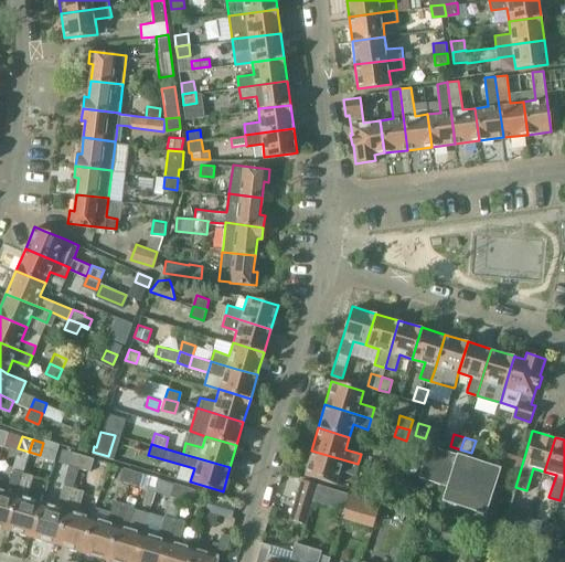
[(428,446),(423,465),(430,467),(426,478),(447,485),(443,500),(484,513),(499,468),(428,446)]
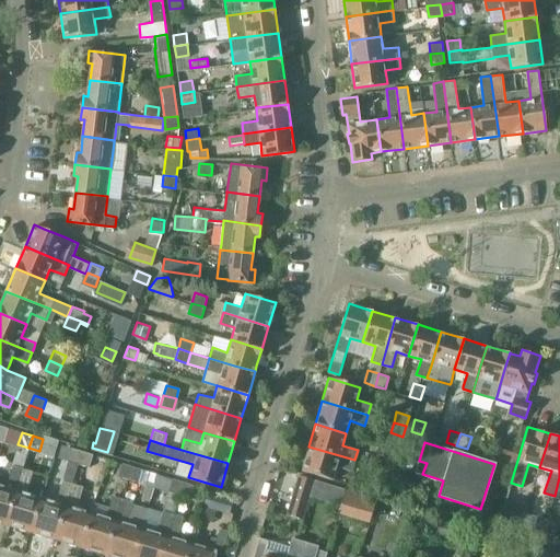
[(308,447),(301,470),(333,479),(336,466),(351,472),(354,460),(308,447)]
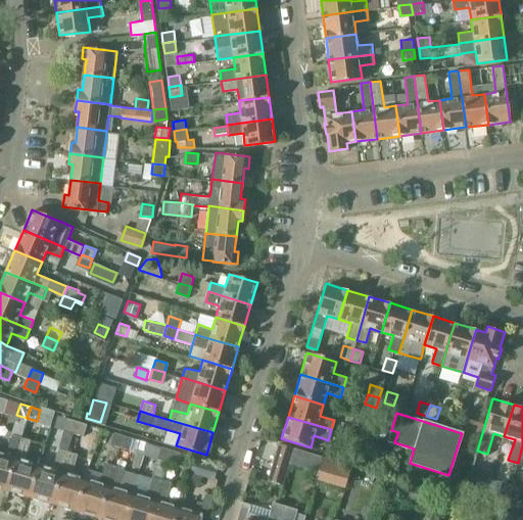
[(74,432),(77,421),(67,418),(63,429),(74,432)]
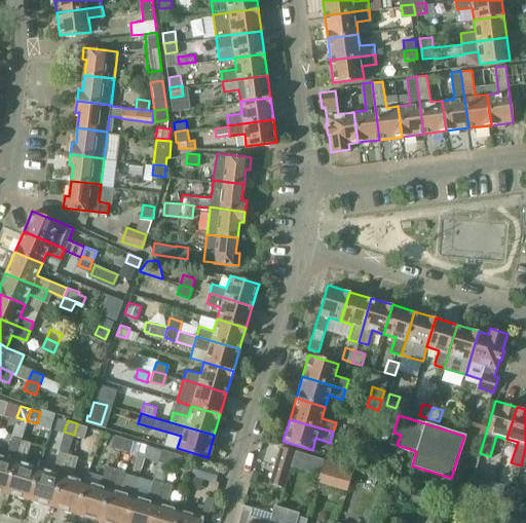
[(486,425),(468,420),(464,435),(482,440),(486,425)]
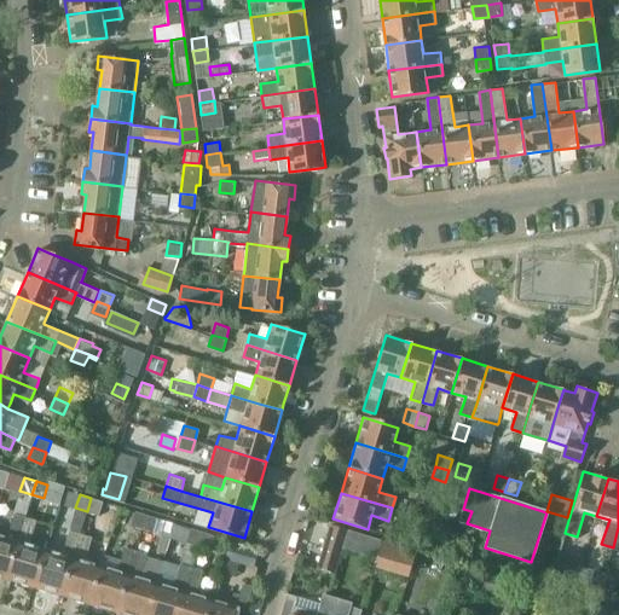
[(102,502),(91,498),(87,511),(98,515),(102,502)]
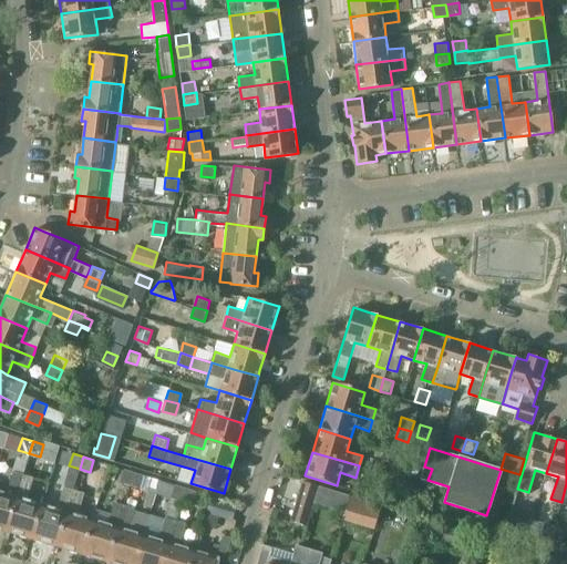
[(392,464),(390,475),(402,479),(405,468),(392,464)]
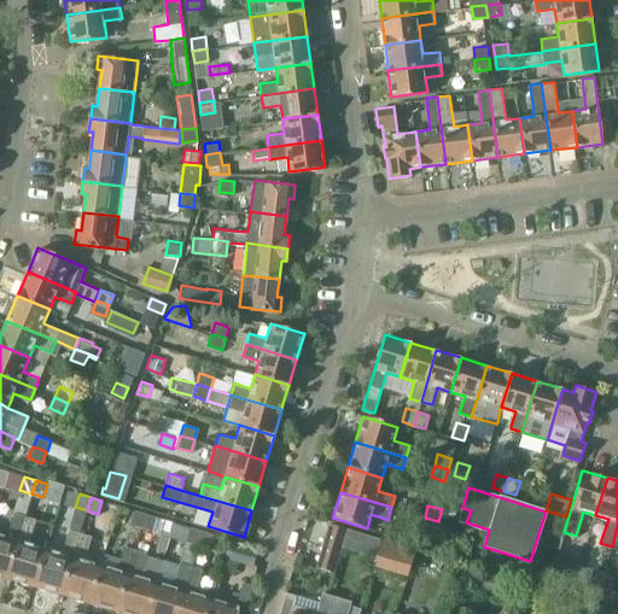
[(143,527),(146,514),(135,510),(132,525),(143,527)]
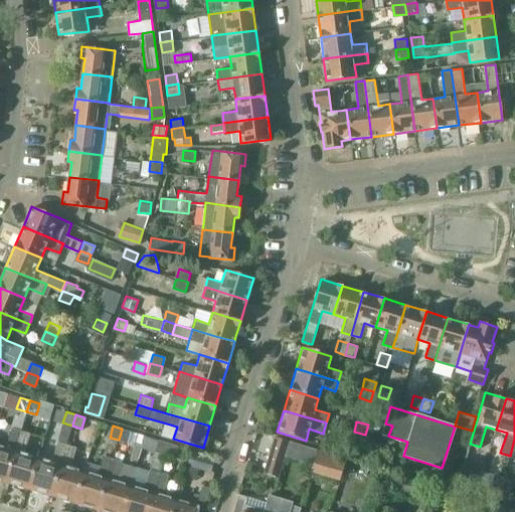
[(0,446),(0,478),(6,480),(21,431),(11,428),(5,448),(0,446)]
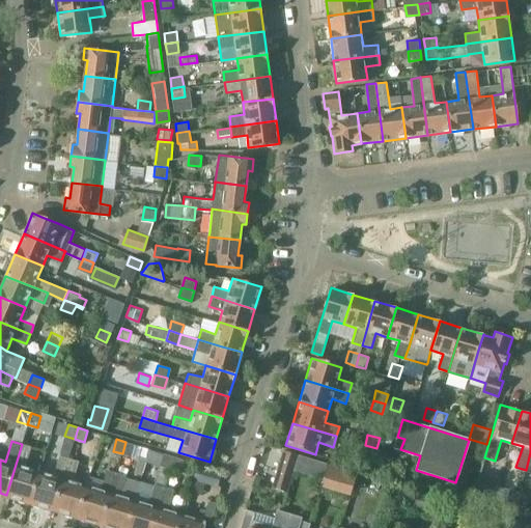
[(136,444),(126,442),(122,453),(132,456),(136,444)]
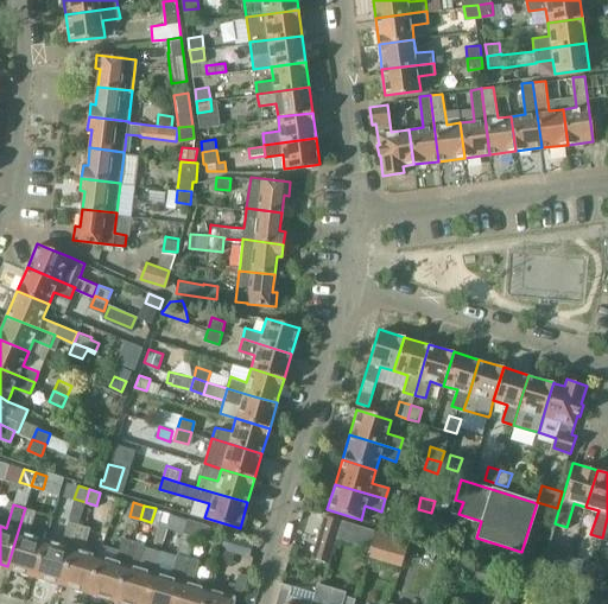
[(25,508),(7,566),(33,574),(44,538),(29,533),(36,510),(25,508)]
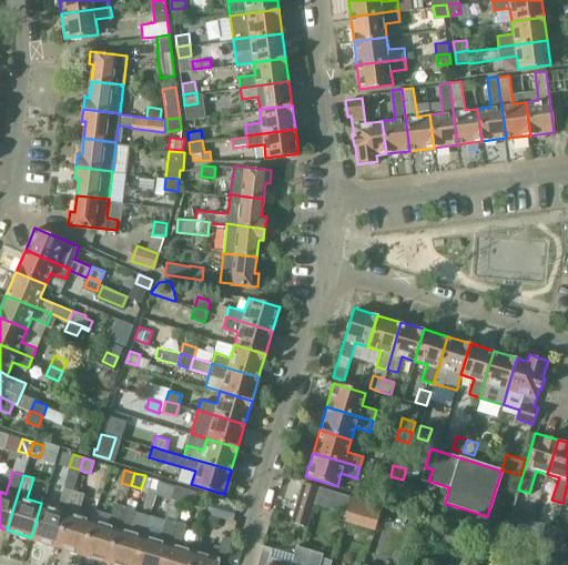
[(403,480),(391,476),(387,487),(399,491),(403,480)]
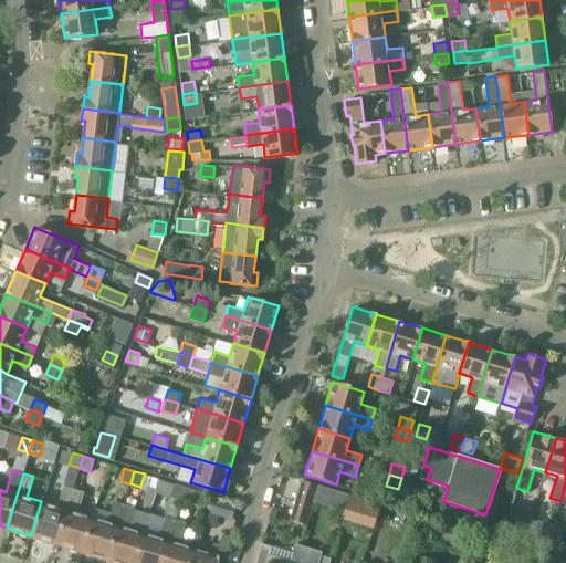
[(303,480),(291,520),(306,525),(318,485),(303,480)]
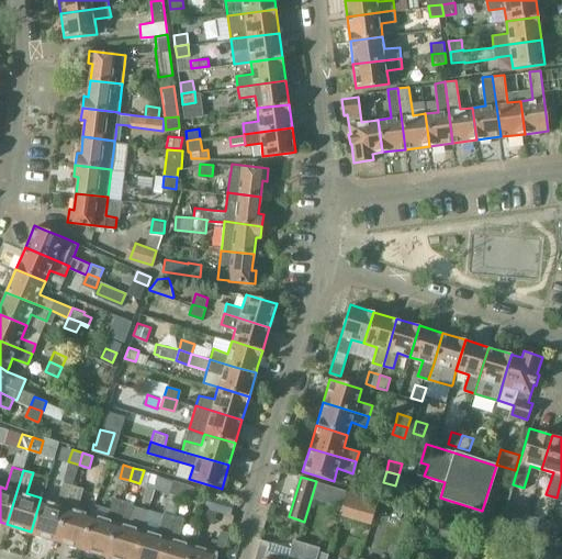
[(173,515),(180,495),(183,482),(173,479),(169,492),(164,513),(173,515)]
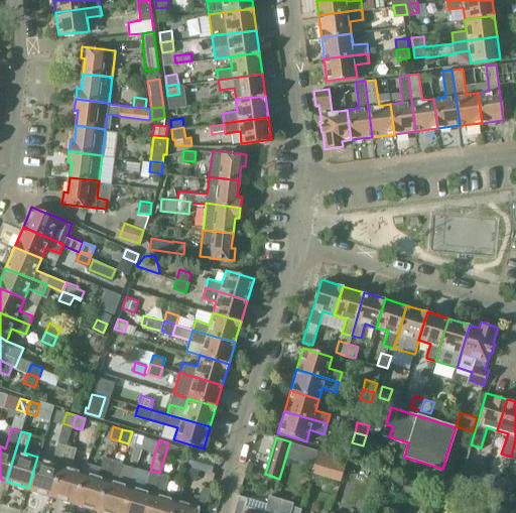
[(37,457),(28,488),(52,495),(68,444),(57,441),(51,461),(37,457)]
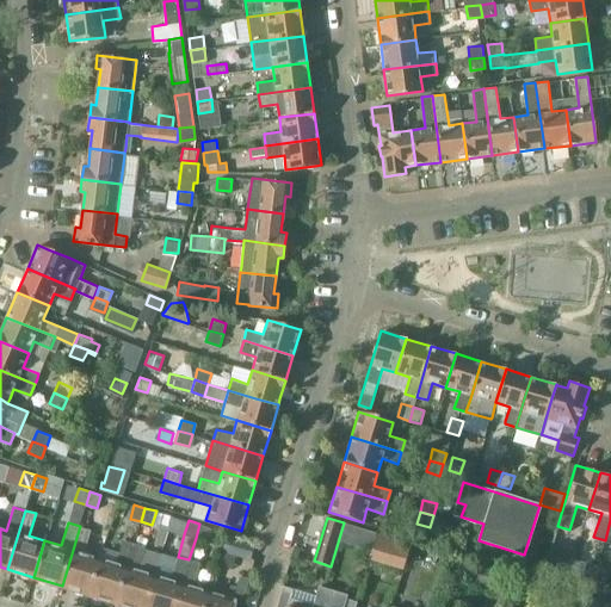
[(211,527),(199,524),(196,538),(207,542),(211,527)]
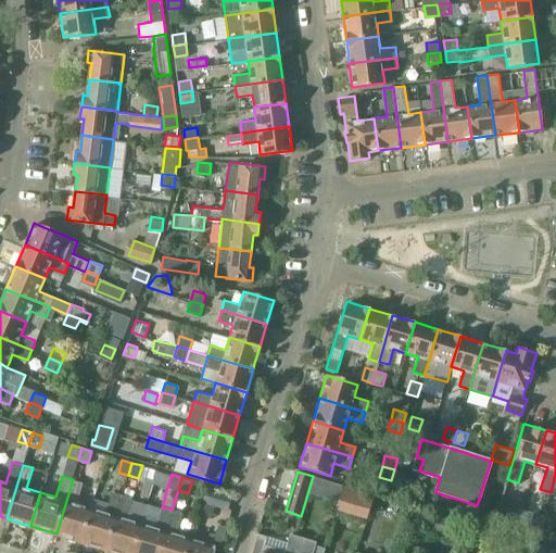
[(73,479),(57,533),(81,541),(91,508),(75,504),(83,482),(73,479)]
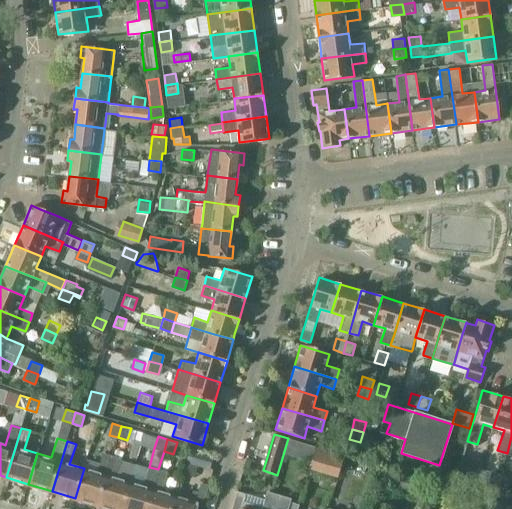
[(340,475),(346,455),(316,446),(311,465),(340,475)]
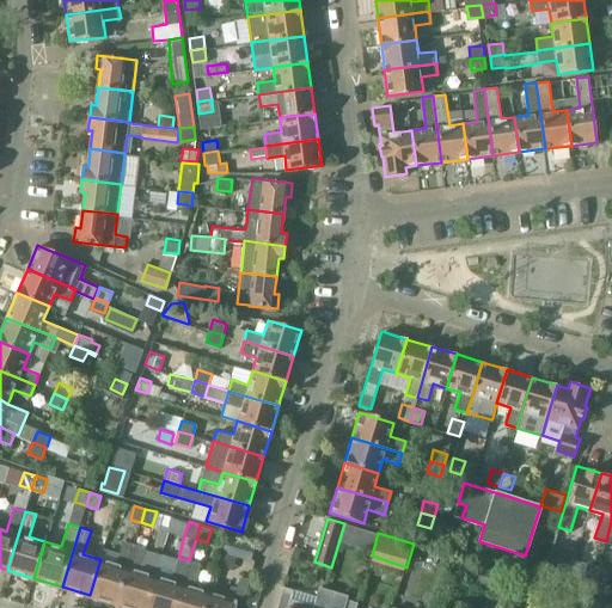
[(255,544),(226,535),(222,551),(251,559),(255,544)]
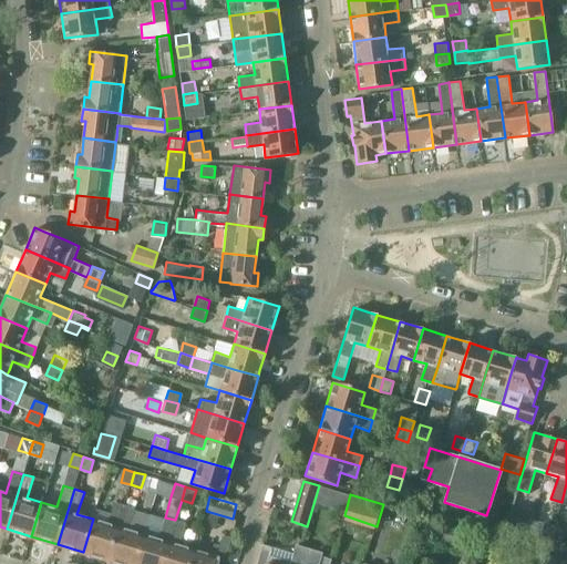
[(93,519),(83,552),(107,560),(124,504),(114,501),(107,523),(93,519)]
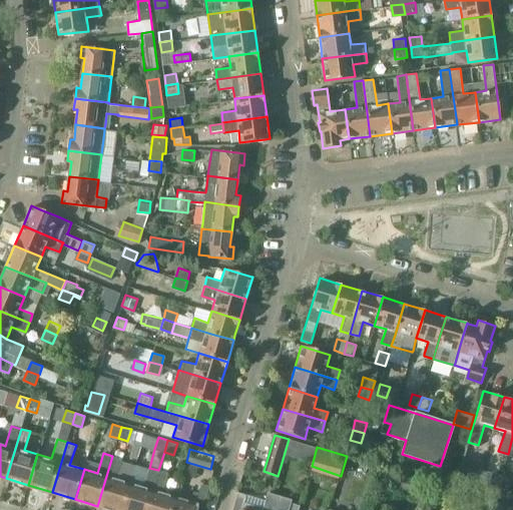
[(112,456),(97,506),(110,509),(120,509),(129,483),(135,465),(121,460),(121,459),(112,456)]
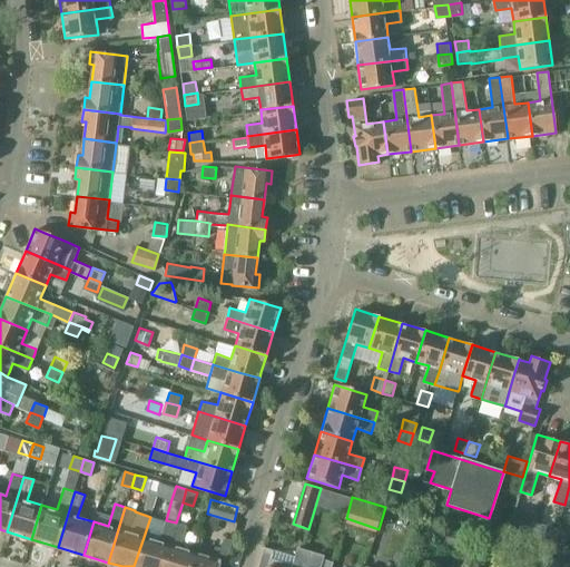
[(420,518),(430,521),(432,522),(435,512),(423,508),(420,518)]
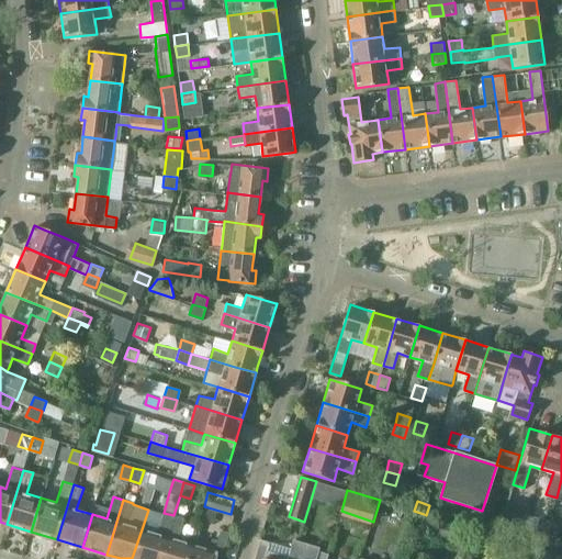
[(281,505),(271,502),(268,511),(279,514),(281,505)]
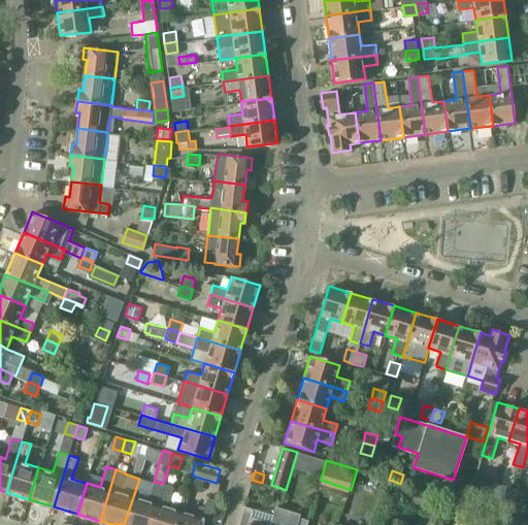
[(133,497),(124,524),(151,524),(163,484),(154,482),(154,483),(139,479),(133,497)]
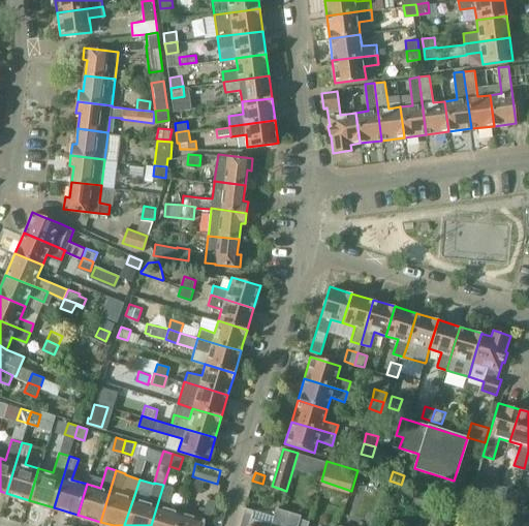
[(163,485),(151,525),(176,525),(181,513),(167,508),(166,508),(173,488),(163,485)]
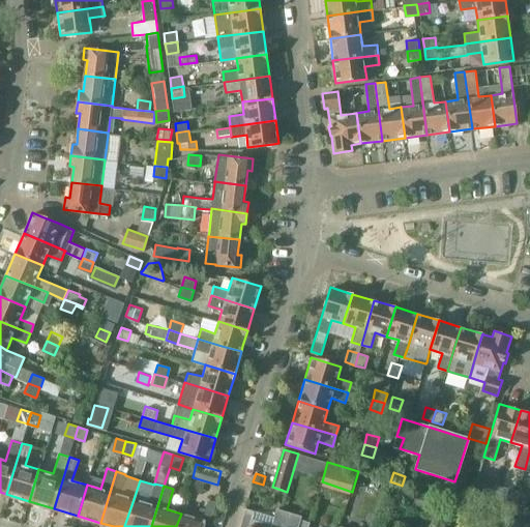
[(404,486),(399,497),(409,502),(414,491),(404,486)]
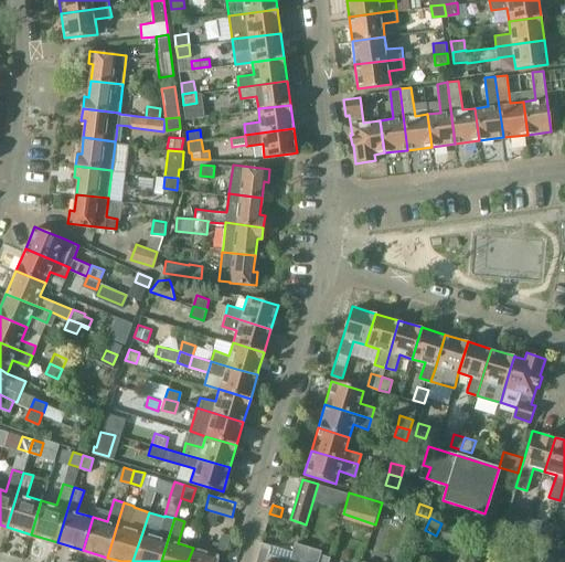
[(529,519),(528,528),(534,529),(536,521),(529,519)]
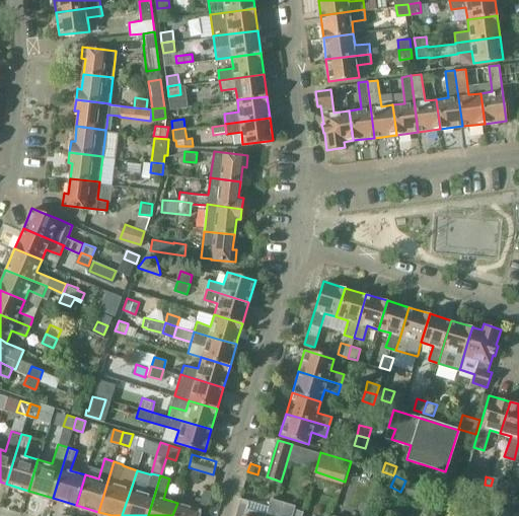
[(503,492),(507,481),(498,478),(494,490),(503,492)]
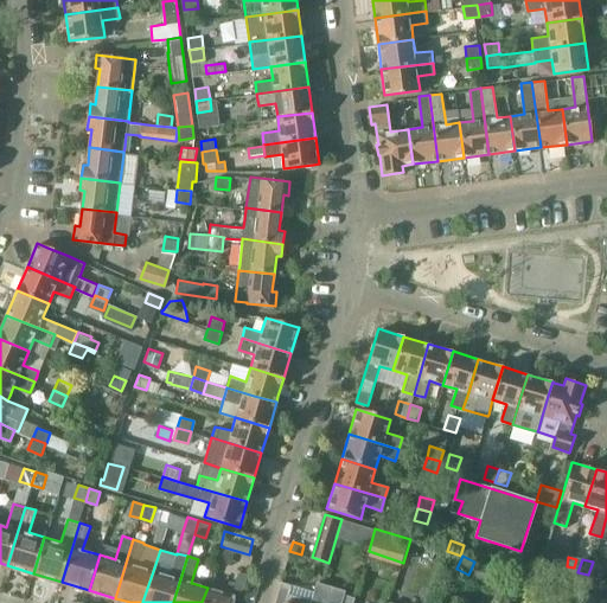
[(605,566),(593,562),(588,575),(600,579),(605,566)]
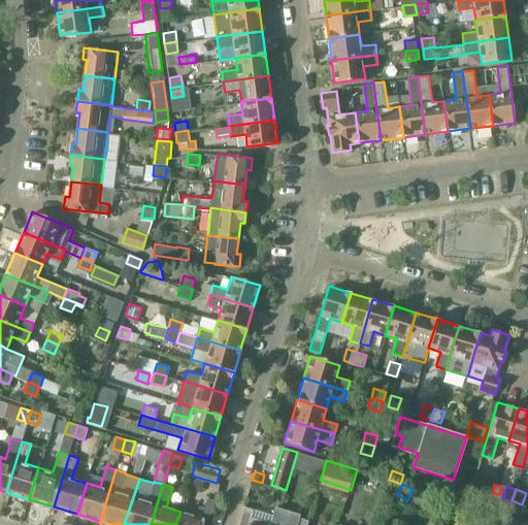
[(180,512),(175,524),(202,524),(204,520),(208,522),(216,499),(207,497),(204,507),(199,505),(196,516),(180,512)]
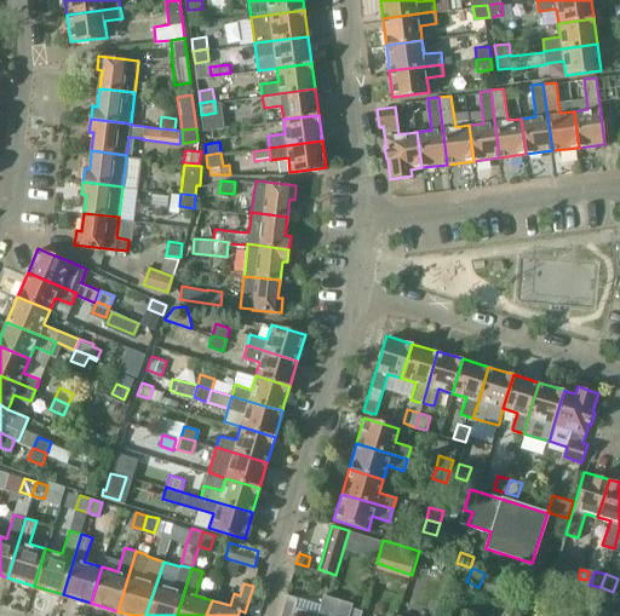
[(331,615),(332,612),(319,609),(317,612),(293,605),(296,597),(286,593),(280,615),(281,615),(331,615)]
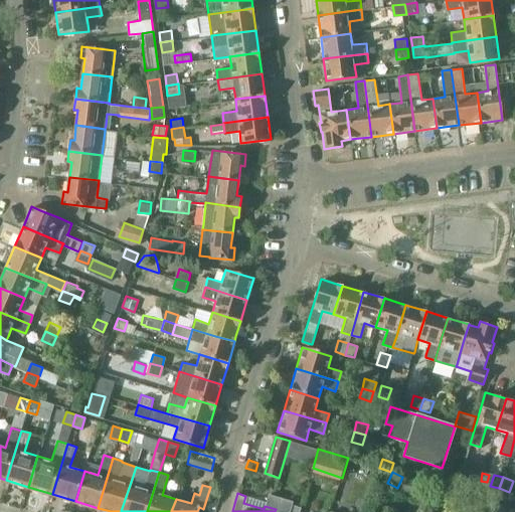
[(299,511),(301,507),(292,504),(293,502),(291,501),(291,503),(274,497),(274,496),(268,494),(265,506),(276,509),(275,511),(299,511)]
